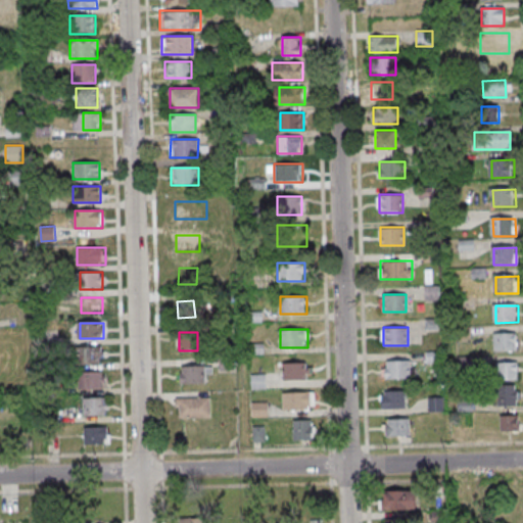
[(495,334),(518,334),(519,351),(496,351),(495,334)]
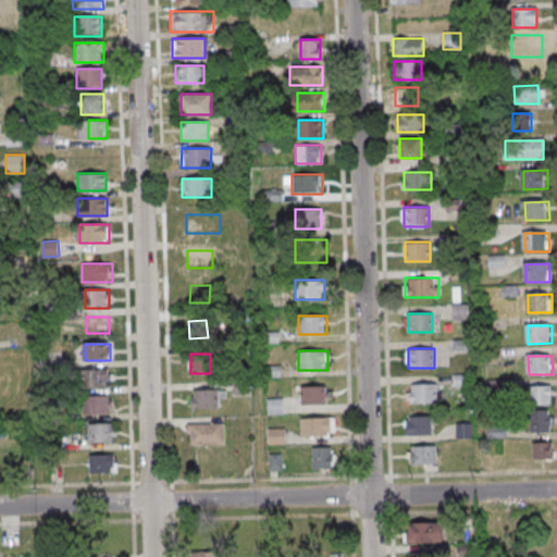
[(109,369),(87,369),(87,387),(110,386),(109,369)]
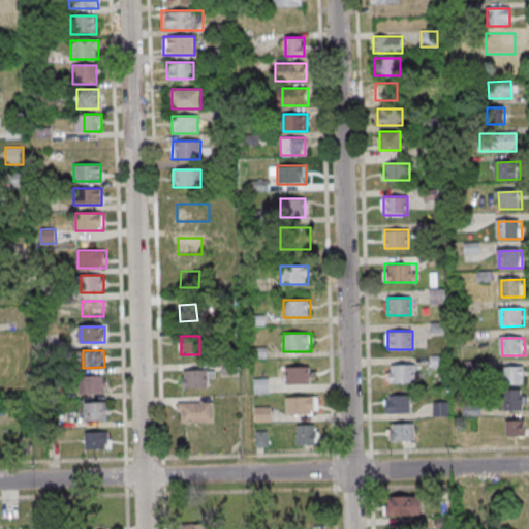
[(221,362),(222,375),(238,373),(236,360),(221,362)]
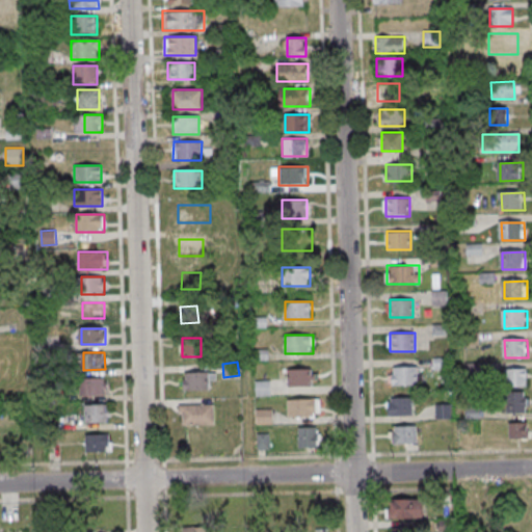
[(422,366),(390,366),(390,384),(422,384),(422,366)]
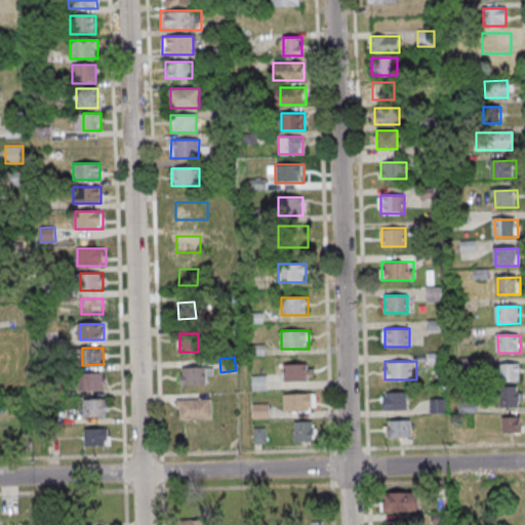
[(312,363),(283,363),(283,381),(312,381),(312,363)]
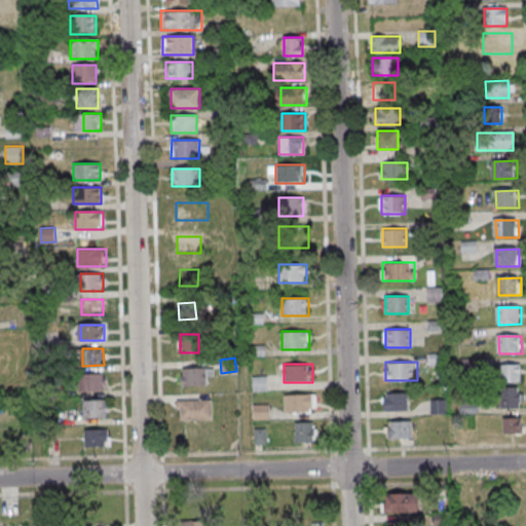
[(500,367),(523,366),(523,383),(500,383),(500,367)]
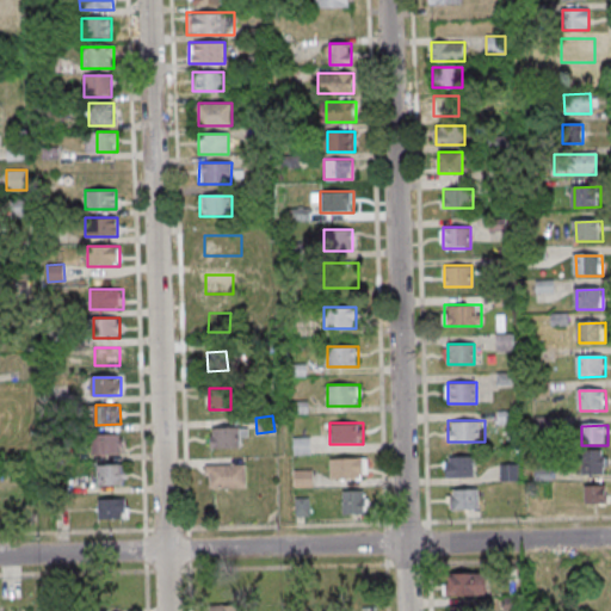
[(210,448),(242,448),(242,426),(210,426),(210,448)]
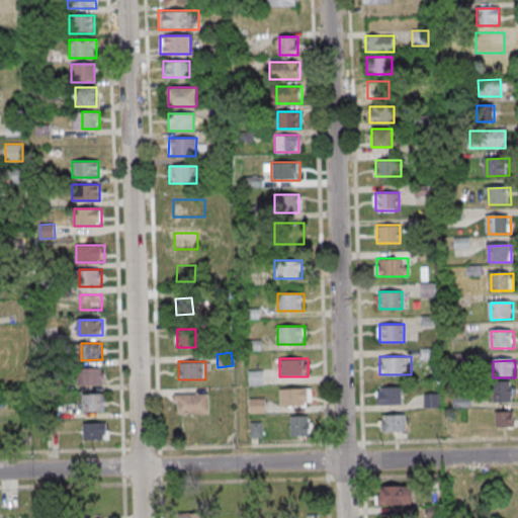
[(77,384),(104,384),(104,367),(77,367),(77,384)]
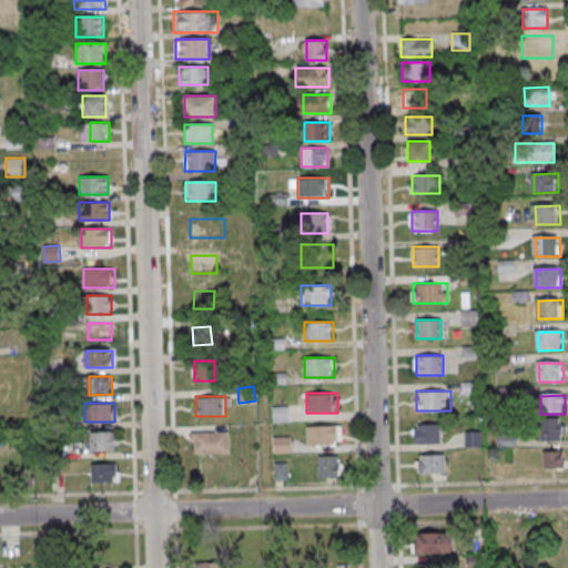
[(288,422),(288,406),(273,406),(273,422),(288,422)]
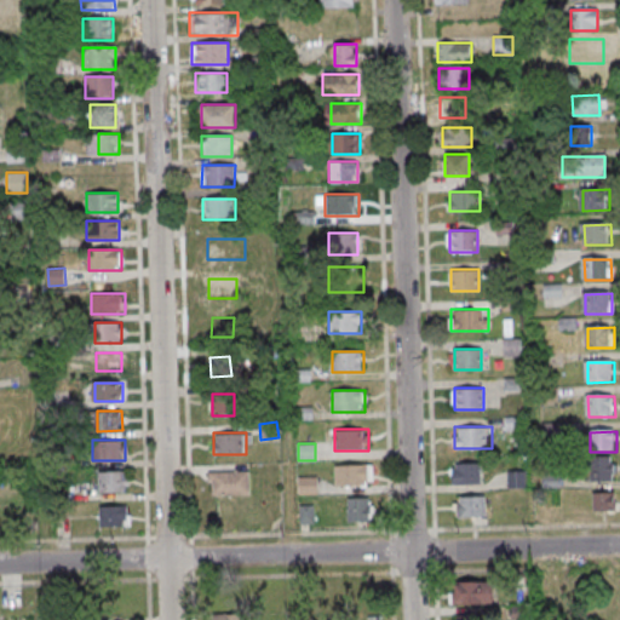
[(614,455),(590,455),(590,481),(614,481),(614,455)]
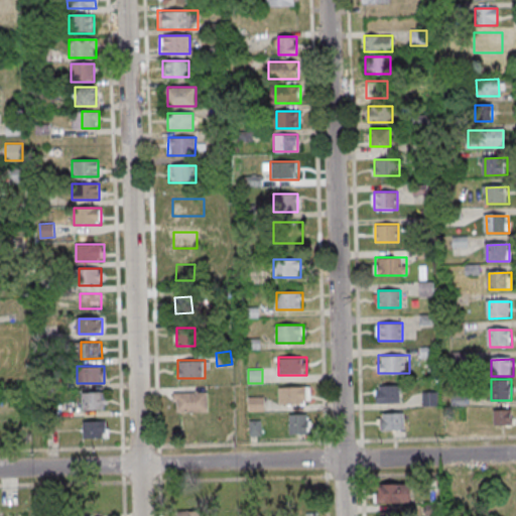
[(400,402),(400,384),(376,384),(376,402),(400,402)]
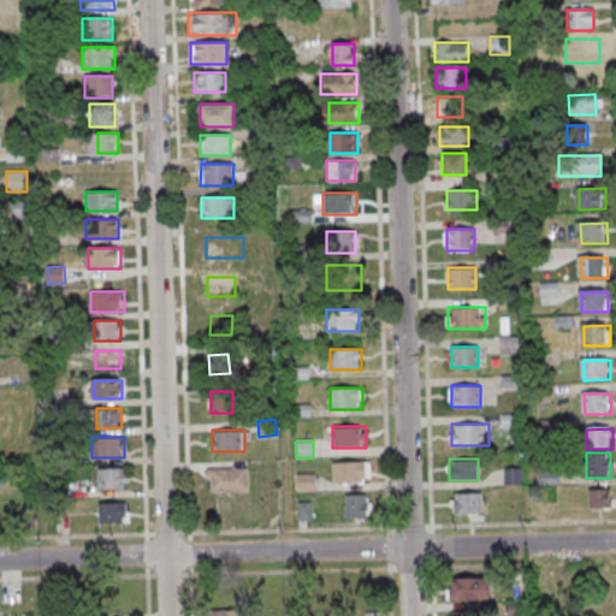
[(371,481),(371,461),(332,461),(332,481),(371,481)]
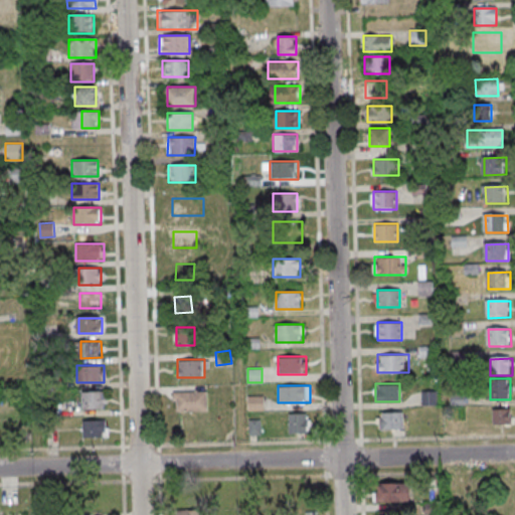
[(106,391),(81,391),(81,408),(106,408),(106,391)]
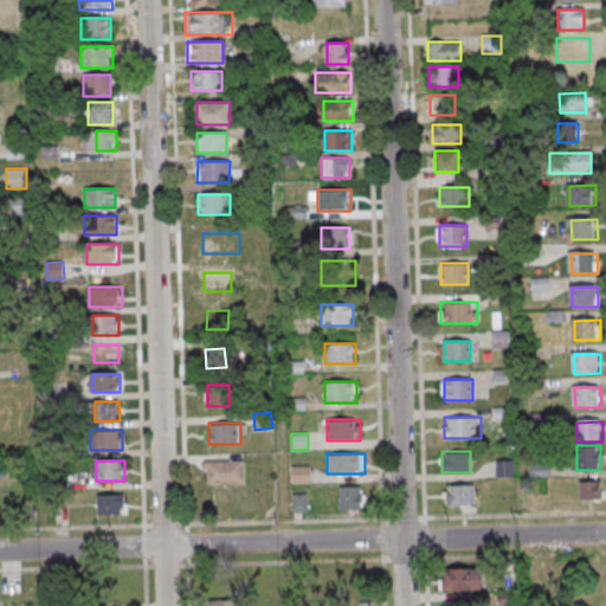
[(206,483),(243,483),(243,461),(206,461),(206,483)]
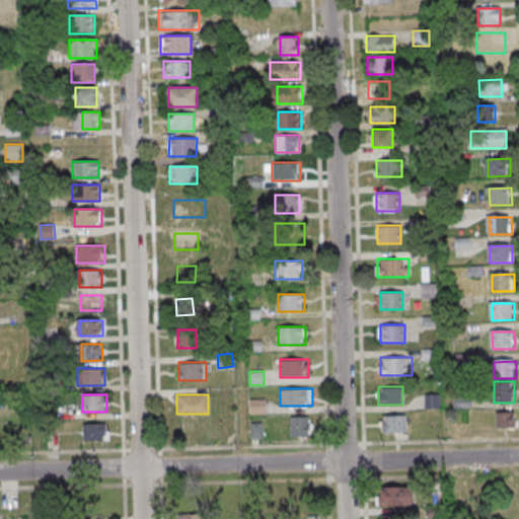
[(249,413),(266,413),(266,398),(249,398),(249,413)]
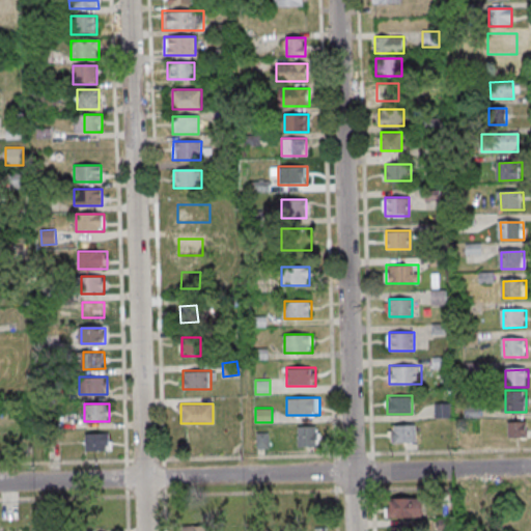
[(508,438),(528,438),(528,421),(508,421),(508,438)]
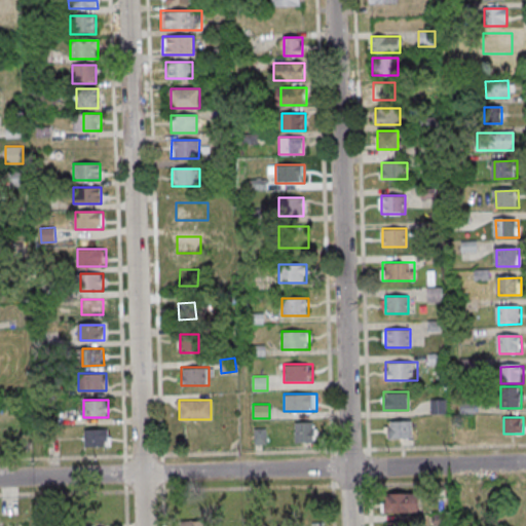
[(411,439),(411,420),(386,420),(386,439),(411,439)]
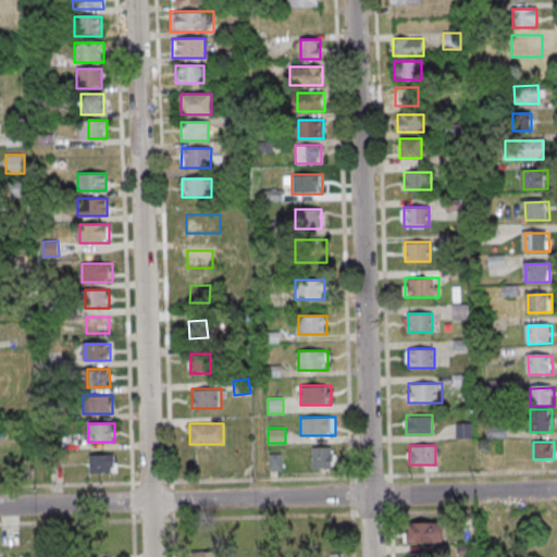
[(334,446),(311,446),(311,468),(334,468),(334,446)]
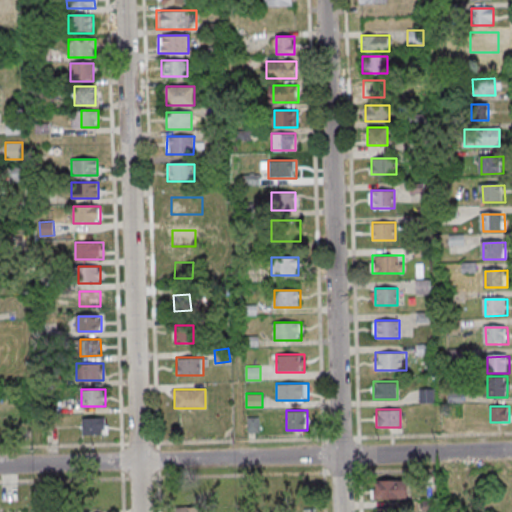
[(82,435),(107,435),(107,418),(82,418),(82,435)]
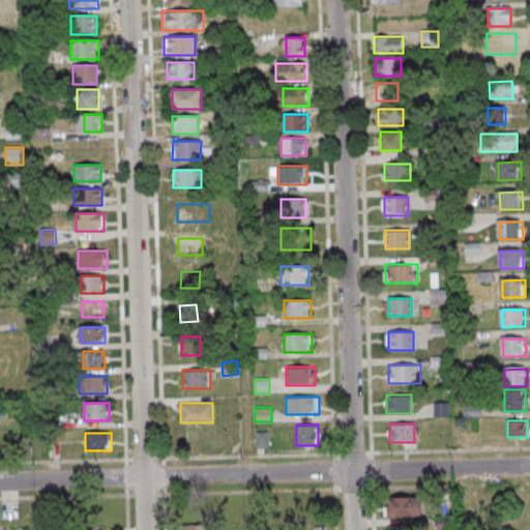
[(420,497),(387,497),(387,516),(420,516),(420,497)]
